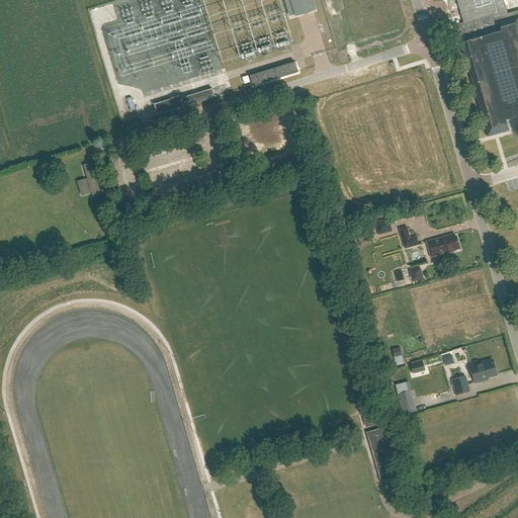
[(284,0),(289,16),(295,14),(296,15),(315,10),(312,0),(284,0)]
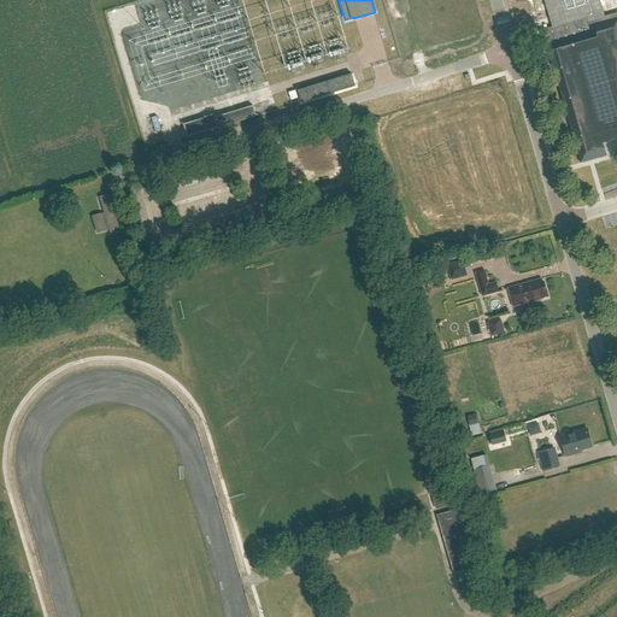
[(563,9),(564,22),(574,21),(573,7),(563,9)]
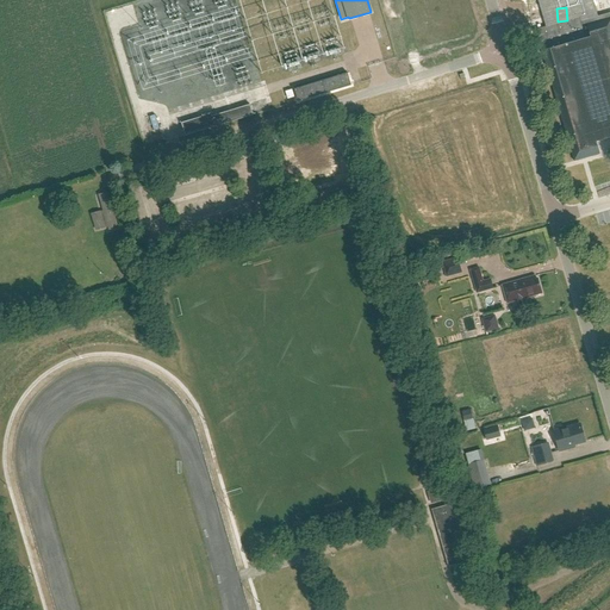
[(609,13),(586,20),(582,22),(580,17),(566,22),(558,24),(549,26),(534,31),(539,47),(541,53),(542,51),(574,162),(601,155),(599,151),(596,142),(609,137),(609,13)]
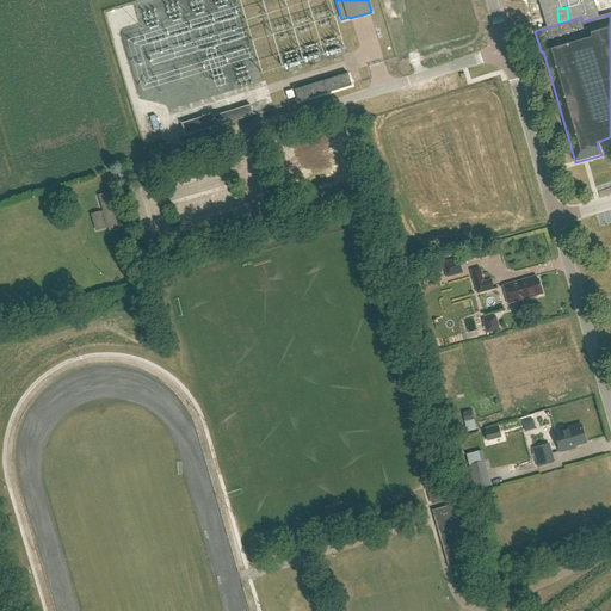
[(296,90),(298,100),(350,85),(347,74),(296,90)]
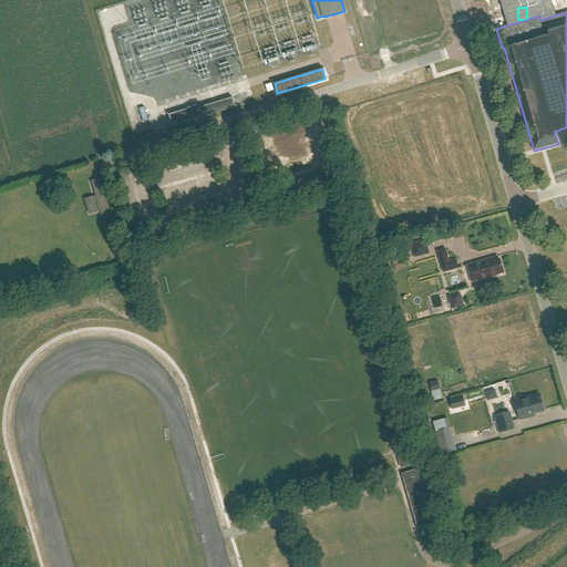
[(168,114),(173,126),(236,107),(233,98),(189,111),(189,109),(168,114)]
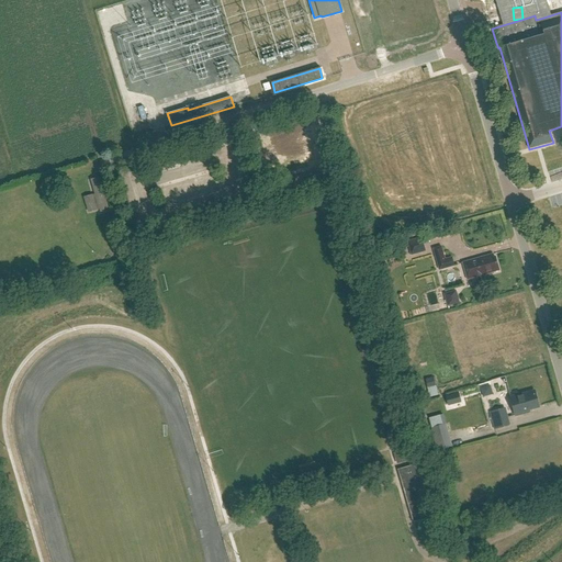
[(139,108),(143,119),(148,117),(145,105),(139,108)]
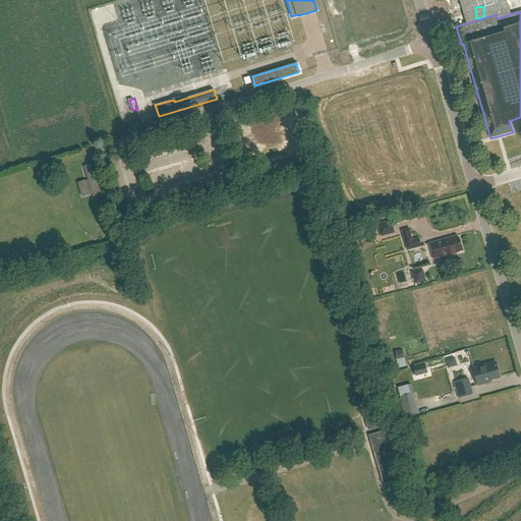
[(92,164),(84,167),(93,196),(100,194),(92,164)]
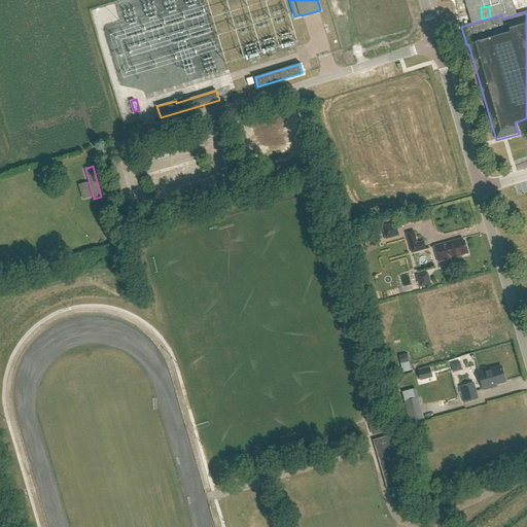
[(387,239),(400,236),(396,222),(383,225),(387,239)]
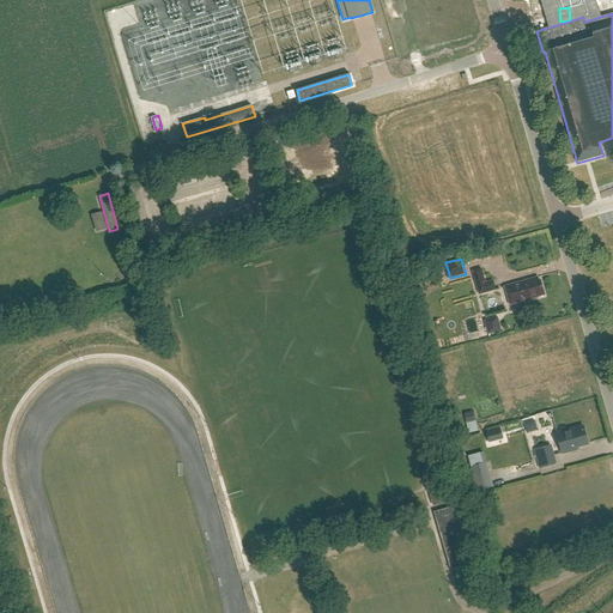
[(473,272),(480,295),(496,290),(493,281),(486,283),(481,269),(473,272)]
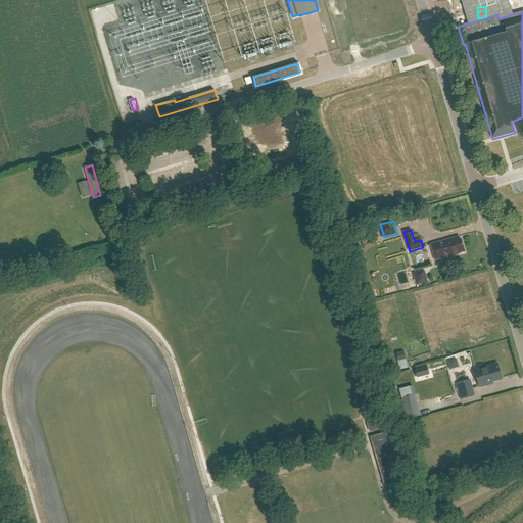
[(465,252),(461,239),(460,239),(459,237),(431,245),(435,260),(442,258),(443,263),(444,264),(448,262),(450,259),(449,256),(465,252)]
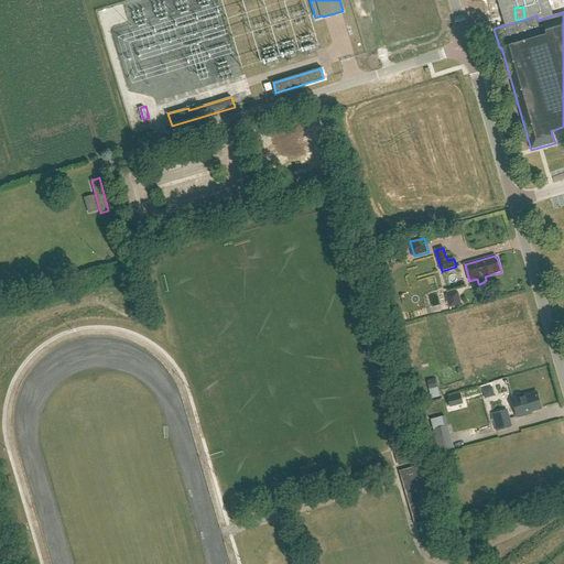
[(430,389),(436,388),(434,379),(427,381),(430,389)]
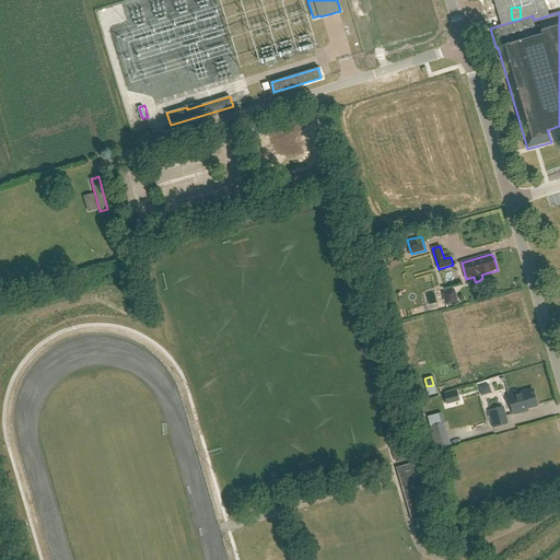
[(468,386),(458,389),(463,404),(473,400),(468,386)]
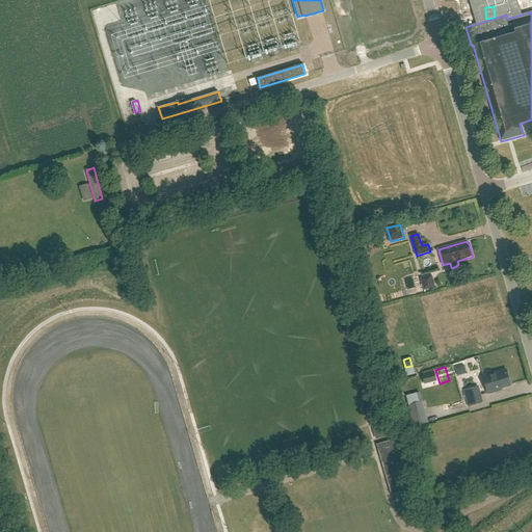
[(425,383),(439,380),(435,371),(423,374),(425,383)]
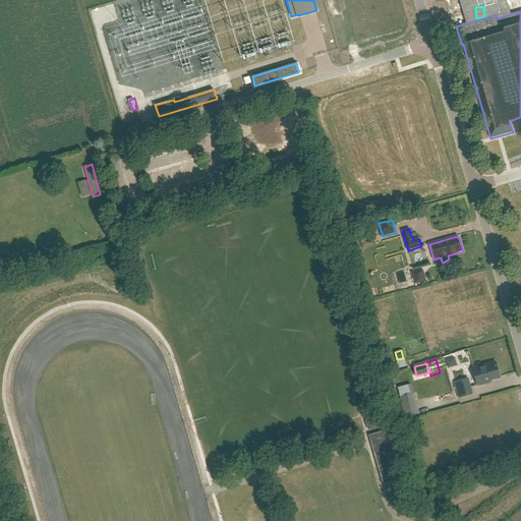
[(490,380),(500,377),(496,364),(495,364),(494,363),(473,368),(477,385),(490,382),(490,380)]
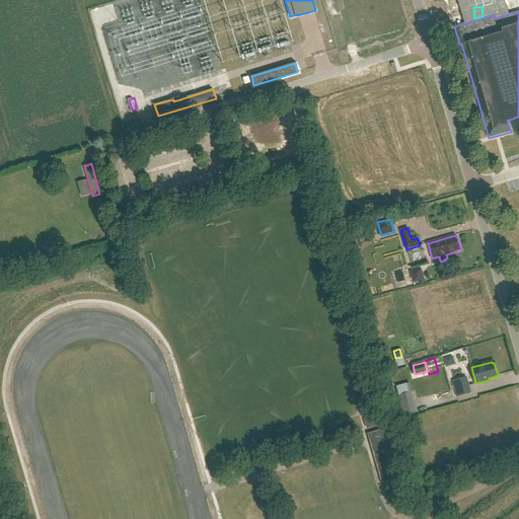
[(471,392),(467,376),(458,379),(461,389),(457,390),(458,396),(471,392)]
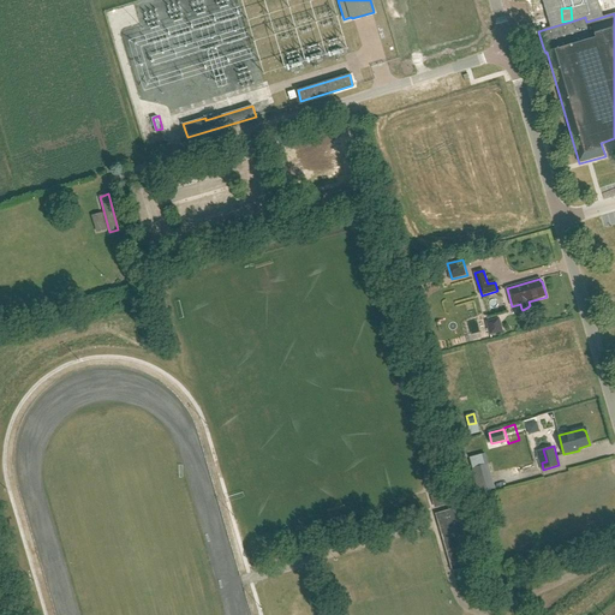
[(488,464),(478,466),(481,476),(490,473),(488,464)]
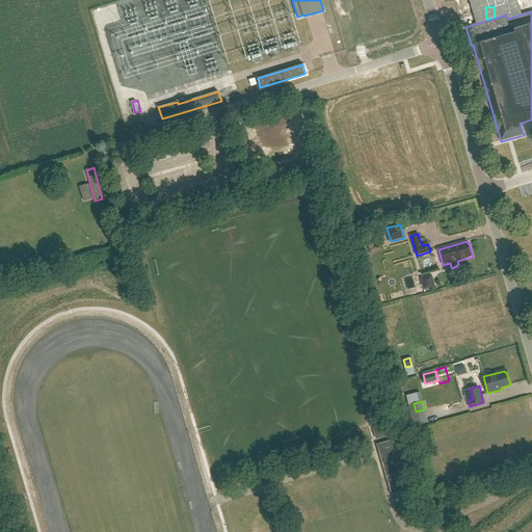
[(386,425),(373,428),(376,439),(389,435),(386,425)]
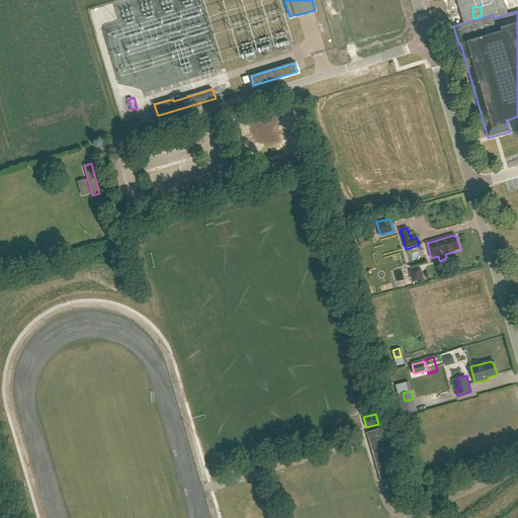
[(380,481),(393,478),(400,476),(385,427),(366,432),(380,481)]
